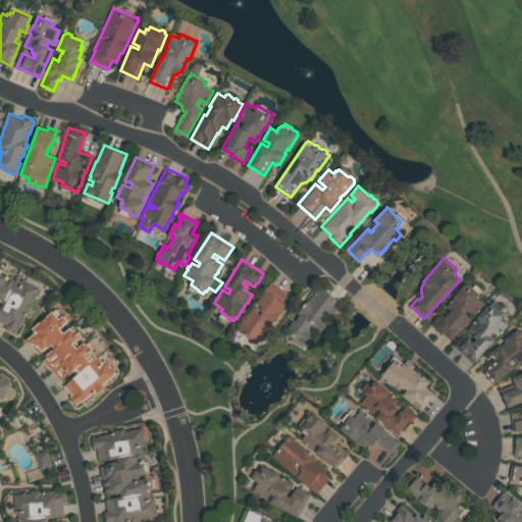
[(0,268),(9,272),(8,274),(11,276),(10,277),(16,279),(16,278),(23,281),(24,279),(40,286),(37,293),(38,293),(36,298),(35,298),(33,301),(36,302),(31,313),(29,312),(28,315),(27,314),(24,317),(25,317),(23,322),(22,322),(20,326),(18,326),(15,332),(5,327),(6,324),(0,321),(0,310),(4,301),(1,300),(0,302),(0,268)]
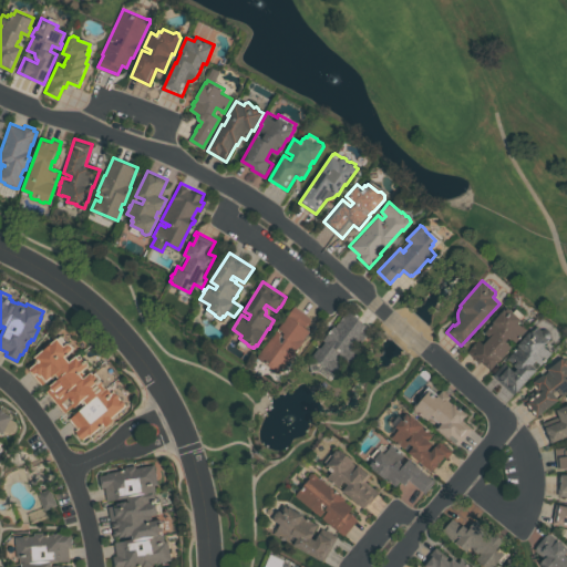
[(294,303),(312,318),(306,327),(311,330),(299,348),(299,349),(297,351),(296,351),(281,372),(277,373),(274,371),(275,368),(257,356),(294,303)]
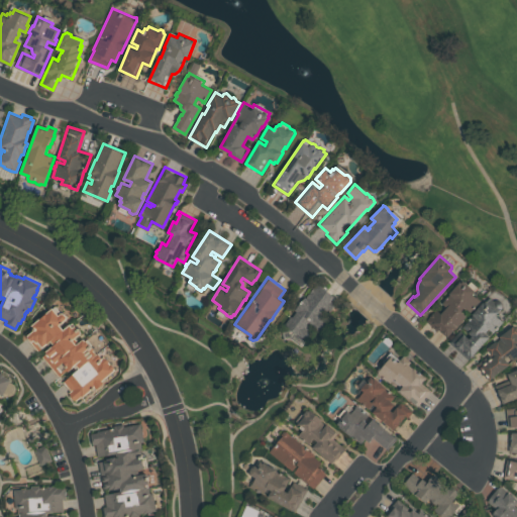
[(443,303),(451,294),(450,293),(460,282),(460,283),(463,280),(475,291),(472,293),(479,300),(470,310),(466,306),(463,308),(460,304),(458,307),(467,315),(448,335),(446,334),(446,335),(441,331),(442,330),(441,329),(440,330),(439,329),(437,331),(426,321),(430,316),(429,315),(433,312),(434,312),(438,310),(441,313),(447,306),(443,303)]
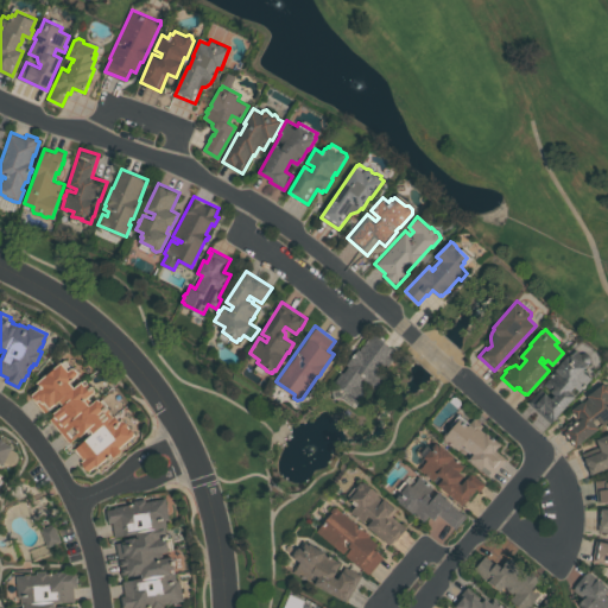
[(374,334),(394,349),(379,372),(385,377),(380,381),(374,378),(360,398),(337,381),(349,366),(347,365),(359,349),(360,350),(362,346),(363,347),(366,344),(365,343),(368,337),(371,339),(374,334)]
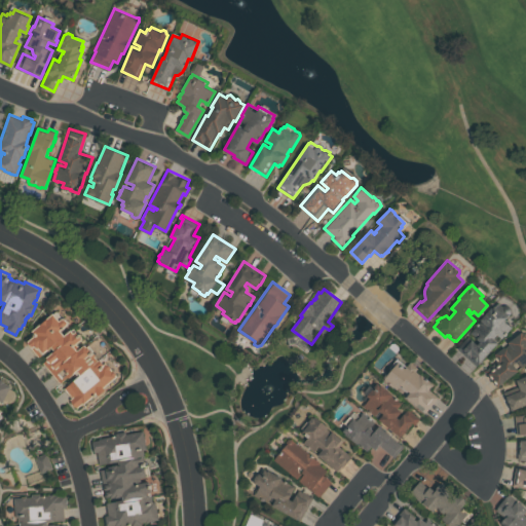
[(497,302),(503,305),(504,304),(506,304),(509,304),(511,306),(511,307),(512,310),(511,312),(503,320),(512,327),(501,338),(496,333),(493,336),(497,341),(477,365),(458,348),(467,337),(472,340),(473,338),(478,343),(481,340),(472,332),(482,321),(480,320),(492,306),(493,307),(497,302)]
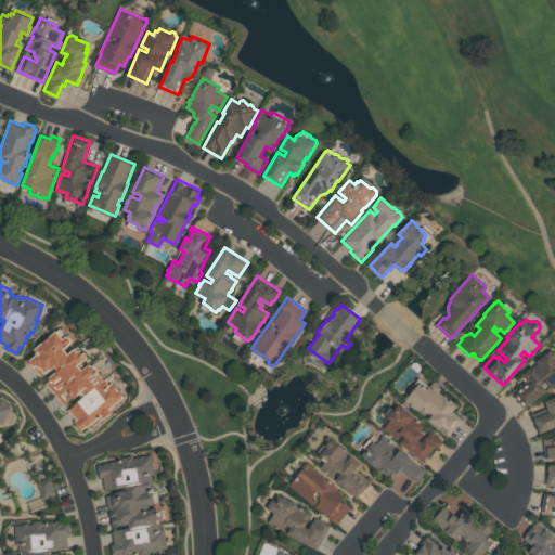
[(82,430),(80,428),(78,428),(76,425),(76,422),(74,421),(76,420),(68,410),(84,397),(80,392),(74,398),(72,398),(63,404),(46,382),(50,378),(49,376),(57,369),(55,366),(47,373),(46,372),(41,376),(29,361),(30,360),(29,359),(37,353),(36,352),(37,351),(34,348),(56,330),(57,331),(60,328),(66,336),(69,335),(72,338),(72,343),(65,348),(68,352),(75,347),(76,347),(78,346),(82,351),(86,351),(86,355),(88,357),(81,362),(85,368),(90,362),(92,365),(94,363),(97,368),(95,369),(97,371),(98,370),(101,373),(100,373),(104,378),(105,377),(110,384),(112,382),(125,397),(111,408),(113,411),(104,418),(103,416),(100,420),(99,418),(88,427),(87,426),(82,430)]
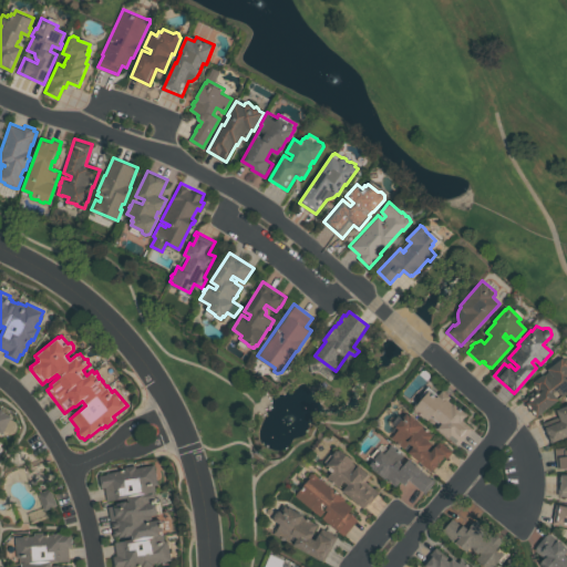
[(546,370),(564,358),(566,362),(566,391),(534,416),(523,401),(537,390),(532,383),(543,374),(544,377),(548,373),(546,370)]
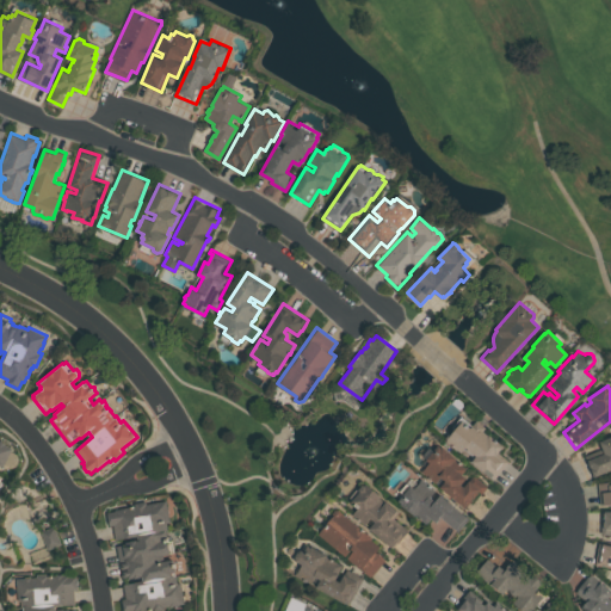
[(477,418),(488,427),(487,429),(505,445),(499,452),(510,461),(495,479),(470,458),(473,455),(466,449),(462,452),(448,440),(446,436),(452,430),(455,429),(452,426),(462,415),(473,424),(477,418)]
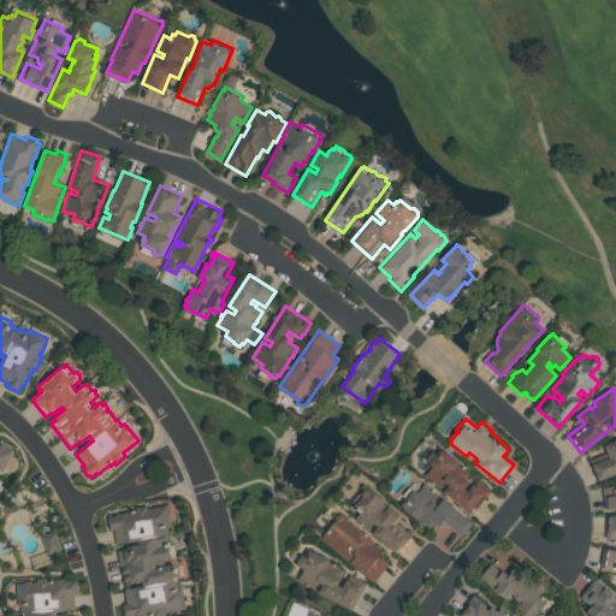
[(615,473),(597,481),(588,461),(606,454),(603,444),(615,439),(612,432),(615,430),(615,473)]
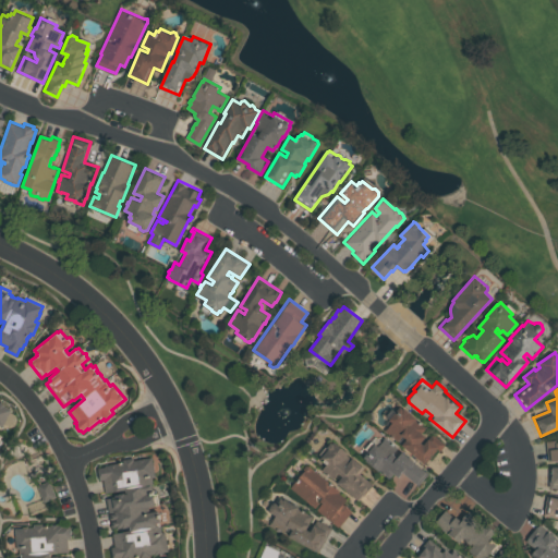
[(0,400),(13,407),(3,426),(0,425),(0,400)]
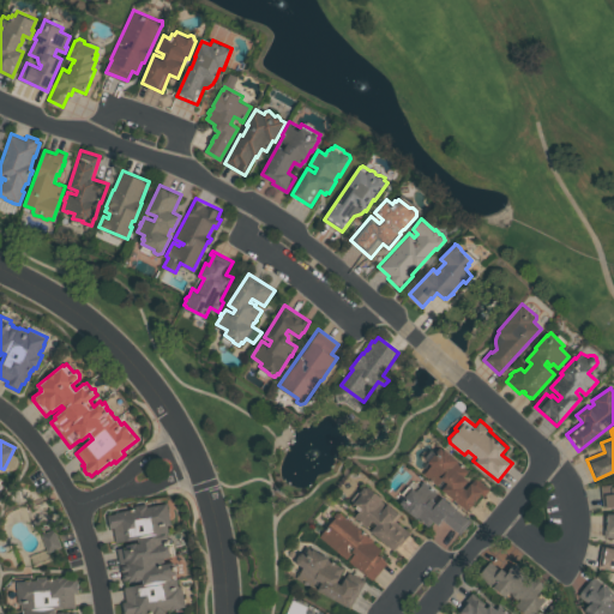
[(443,444),(459,458),(458,461),(469,470),(467,474),(471,477),(465,486),(468,487),(476,476),(491,488),(485,494),(482,492),(468,507),(445,488),(451,482),(444,476),(438,483),(425,473),(432,464),(428,461),(443,444)]
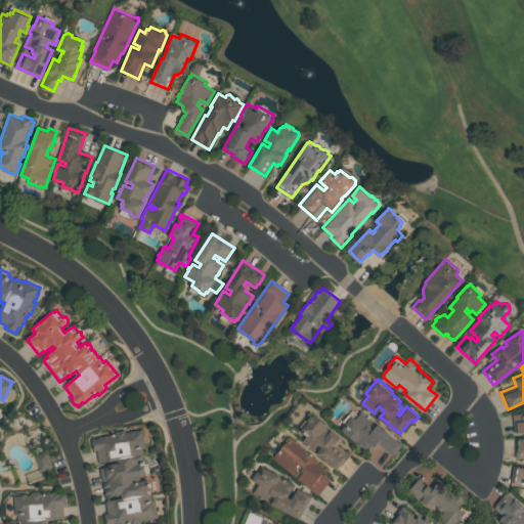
[(344,421),(349,413),(352,417),(353,416),(355,418),(361,410),(368,416),(368,415),(370,417),(369,417),(375,421),(369,426),(374,429),(378,424),(402,444),(393,455),(379,443),(375,447),(370,444),(366,449),(357,441),(356,442),(344,432),(344,431),(342,429),(347,423),(344,421)]
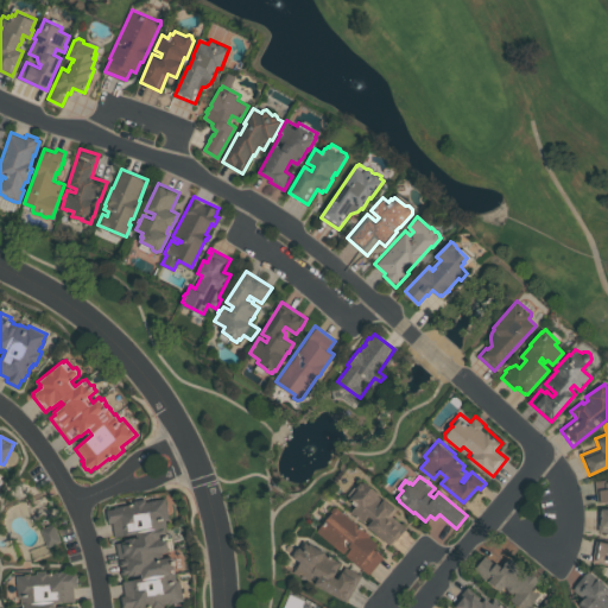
[(366,481),(380,493),(378,495),(384,500),(385,499),(398,510),(393,515),(406,527),(397,539),(396,538),(391,543),(369,525),(375,518),(371,514),(363,521),(352,511),(356,505),(353,502),(354,501),(350,498),(359,488),(358,485),(361,482),(365,482),(366,481)]
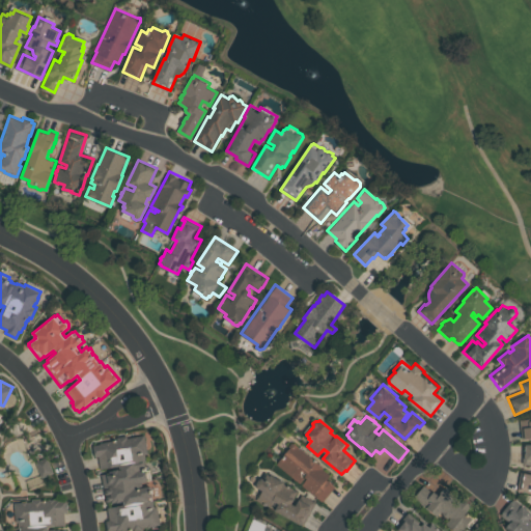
[(530,438),(522,439),(521,421),(530,420),(530,438)]
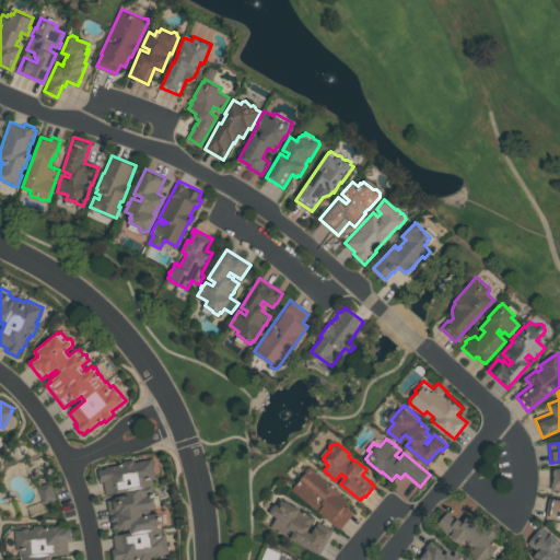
[(150,455),(154,482),(149,483),(151,496),(156,494),(166,552),(148,556),(149,559),(140,559),(139,558),(126,559),(112,559),(111,551),(113,550),(103,480),(97,481),(96,469),(102,469),(103,466),(120,464),(119,461),(150,455)]
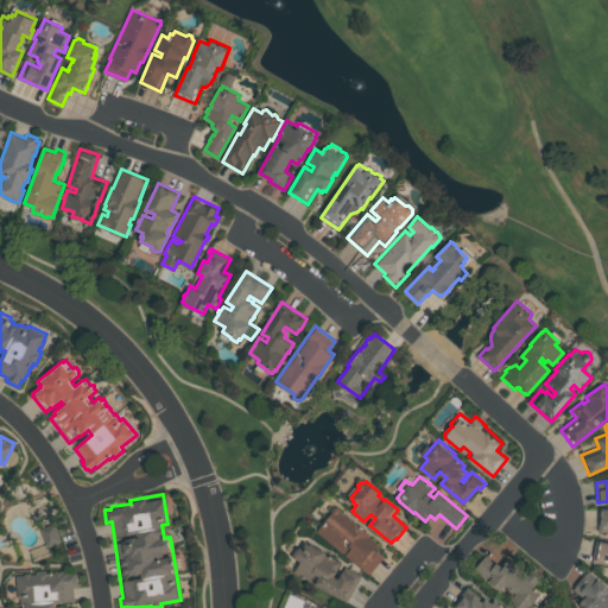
[(317,530),(337,506),(373,534),(371,536),(379,543),(375,548),(385,556),(371,575),(346,555),(346,553),(317,530)]
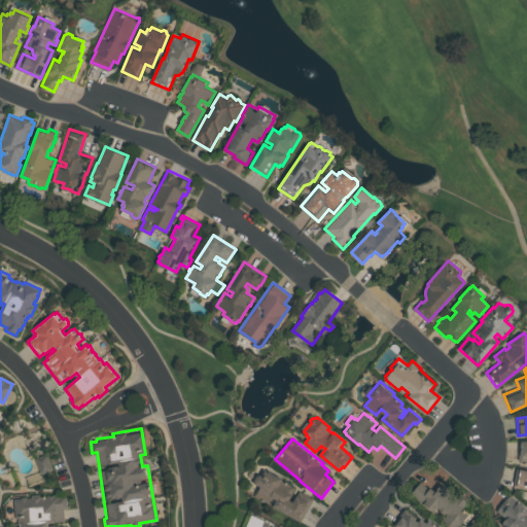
[(518,442),(526,442),(526,461),(518,461),(518,442)]
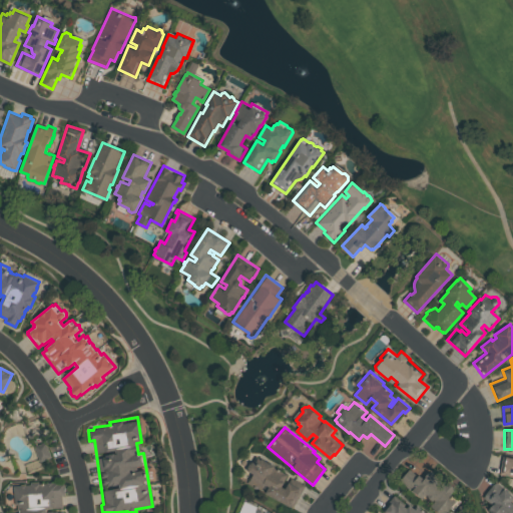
[(35,446),(46,441),(52,456),(40,460),(35,446)]
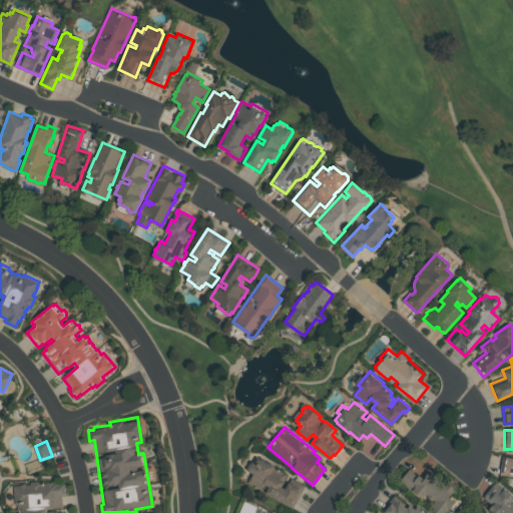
[(253,462),(258,455),(276,465),(275,467),(288,474),(287,477),(305,487),(294,506),(268,492),(272,485),(265,481),(261,488),(247,481),(252,472),(248,470),(248,465),(250,462),(253,462)]
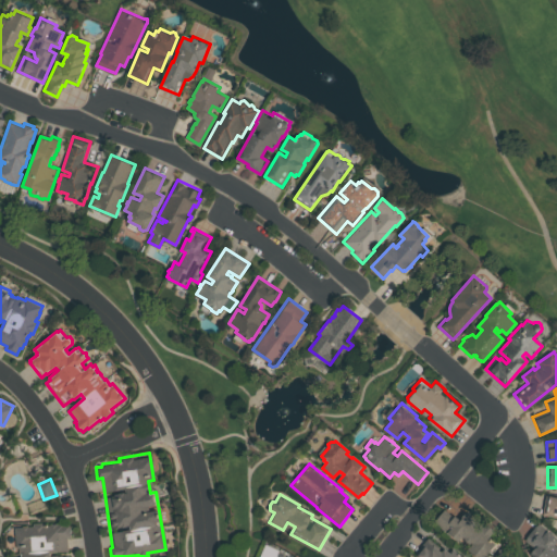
[(546,496),(556,497),(556,517),(543,514),(546,496)]
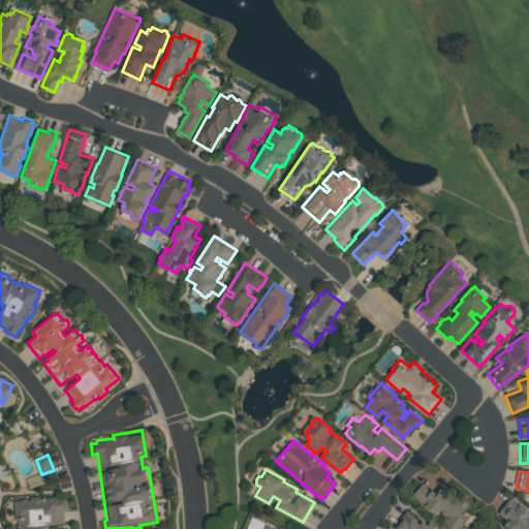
[(428,492),(430,489),(435,493),(442,484),(458,498),(461,495),(468,501),(465,506),(474,515),(466,525),(464,523),(458,528),(452,528),(444,523),(448,518),(439,510),(435,516),(412,496),(422,486),(428,492)]
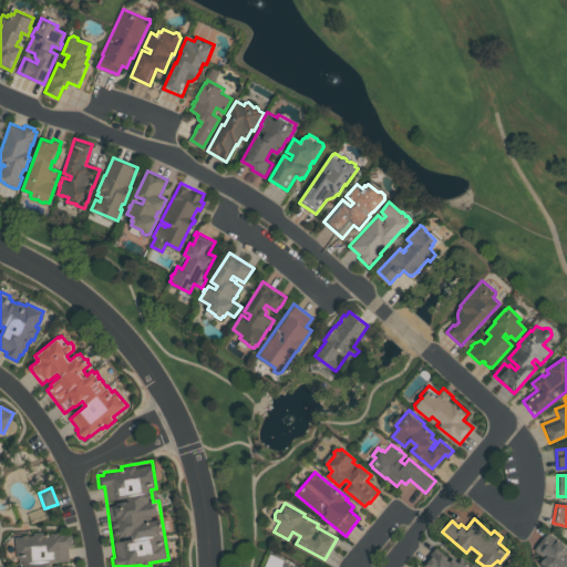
[(13,537),(16,558),(19,558),(20,565),(16,565),(16,566),(68,566),(66,547),(71,546),(70,533),(43,535),(43,532),(32,533),(32,536),(13,537)]
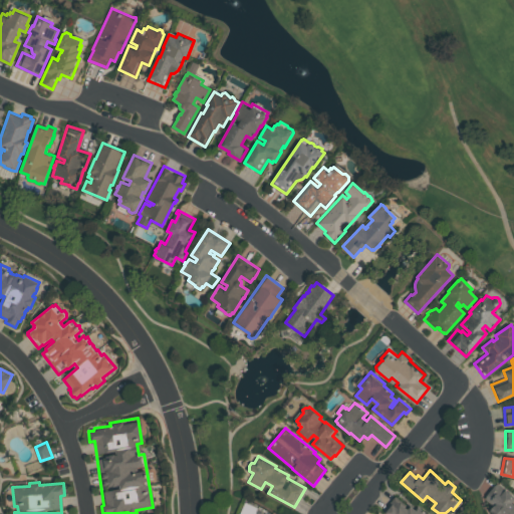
[(484,498),(496,483),(513,497),(513,513),(493,513),(489,510),(493,506),(484,498)]
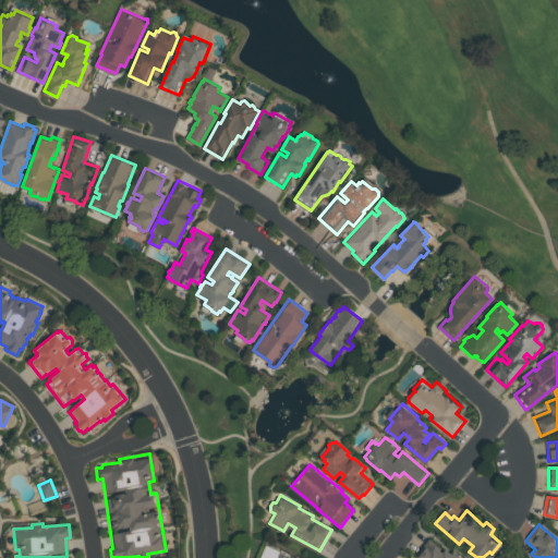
[(444,552),(445,549),(451,555),(453,552),(460,557),(463,557),(464,557),(465,557),(416,557),(413,555),(427,538),(444,552)]
